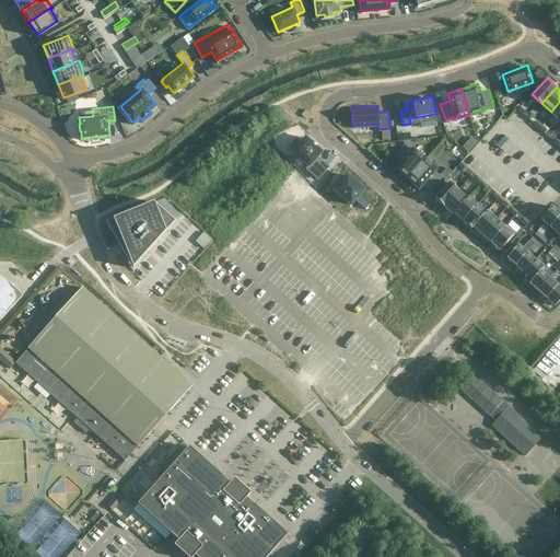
[(469,148),(478,138),(473,132),(463,142),(469,148)]
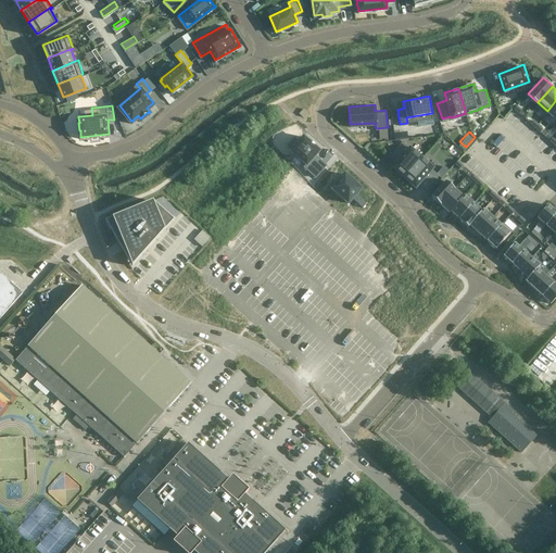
[(303,134),(299,139),(294,135),(287,142),(292,147),(290,149),(306,163),(304,165),(315,175),(326,163),(315,153),(319,149),(314,143),(310,139),(303,134)]
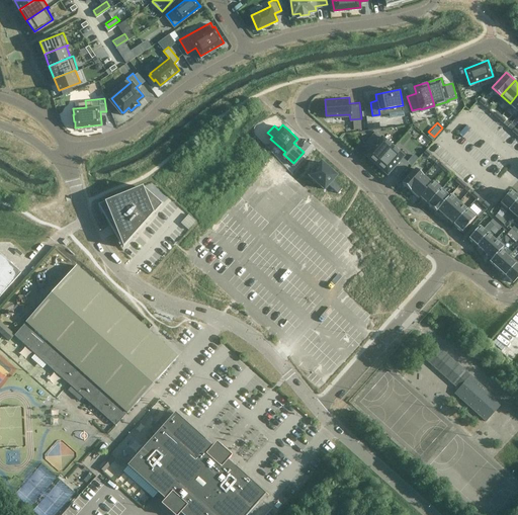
[(374,130),(365,141),(372,147),(365,154),(376,163),(393,145),(381,136),(374,130)]
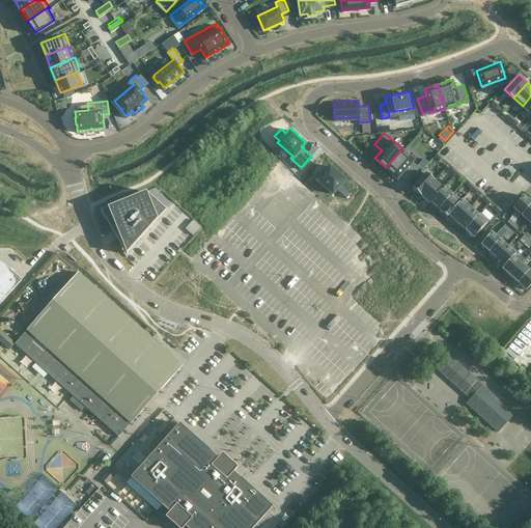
[(402,148),(386,167),(396,176),(403,168),(411,174),(419,165),(412,159),(413,158),(402,148)]
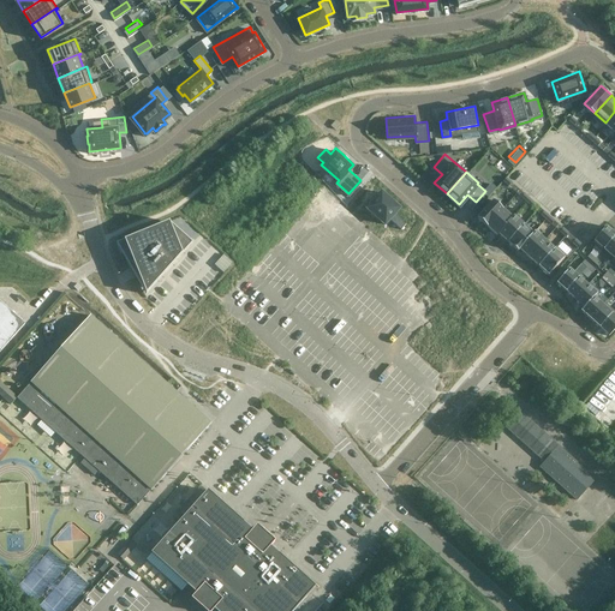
[(384,222),(389,216),(401,227),(406,221),(394,211),(399,205),(381,190),(366,205),(384,222)]
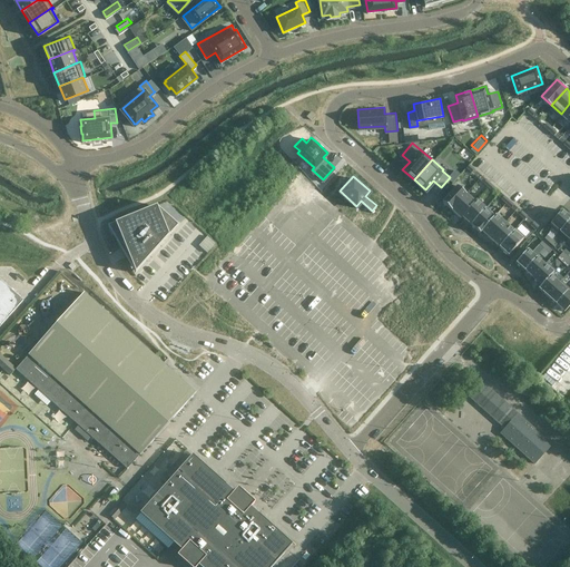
[(451,208),(465,192),(457,183),(441,199),(451,208)]
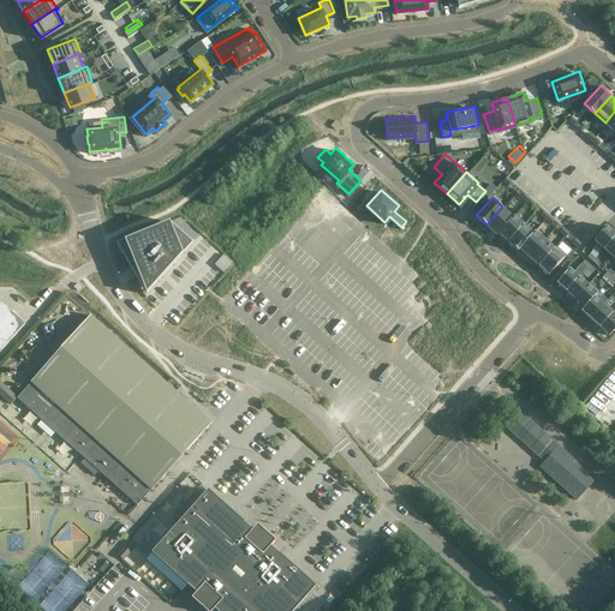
[(499,231),(513,215),(502,207),(487,225),(496,233),(499,231)]
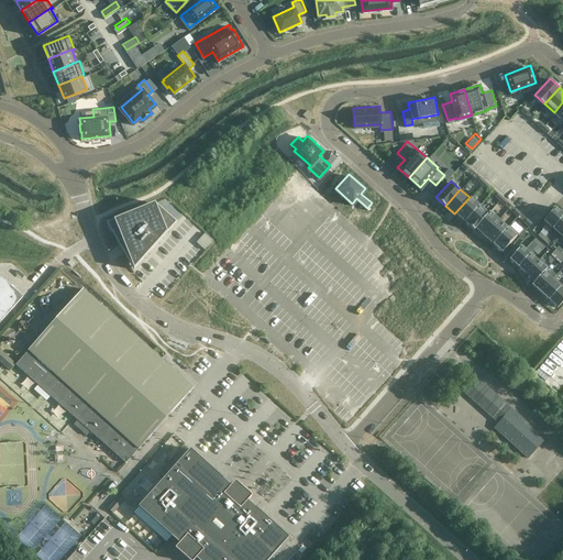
[(465,219),(479,204),(471,195),(470,197),(456,211),(465,219)]
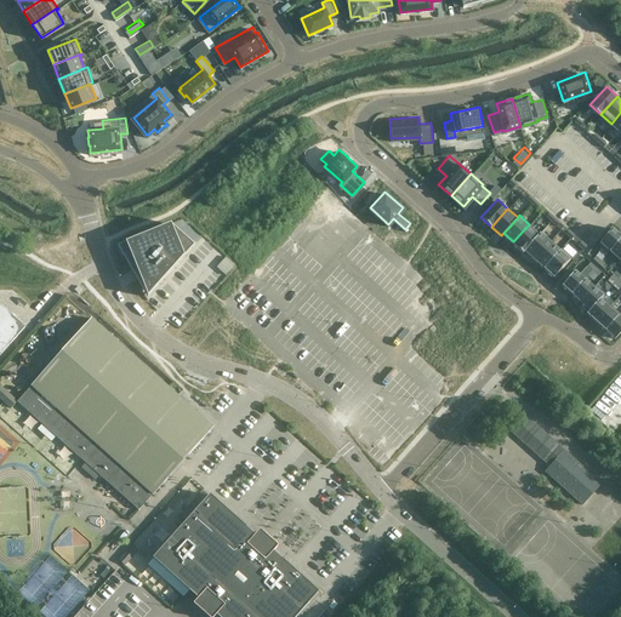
[(524,249),(539,233),(529,224),(513,241),(523,251),(524,249)]
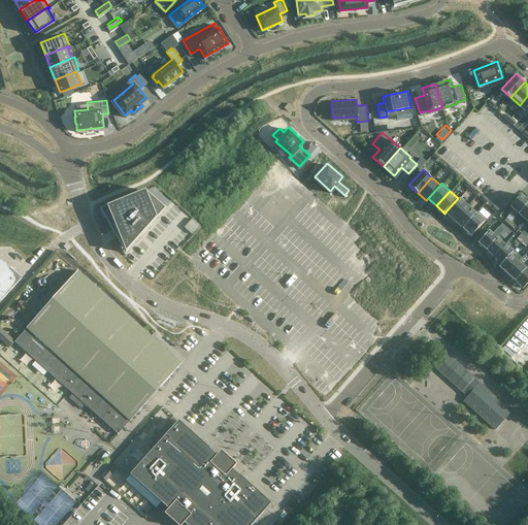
[(135,192),(100,206),(130,245),(165,206),(135,192)]
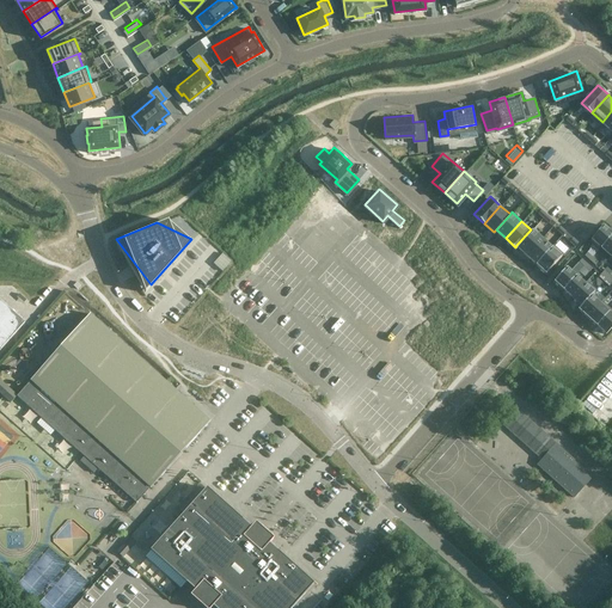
[(611,232),(611,229),(604,222),(591,237),(600,245),(611,232)]
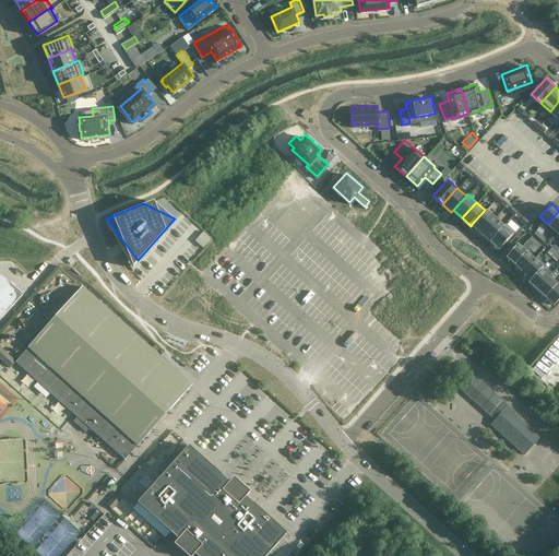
[(480,232),(495,215),(486,208),(485,210),(472,224),(480,232)]
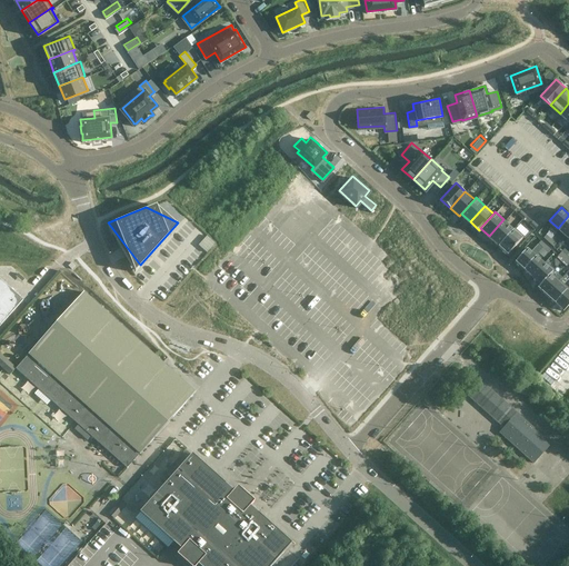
[(568,232),(568,216),(558,228),(567,236),(568,232)]
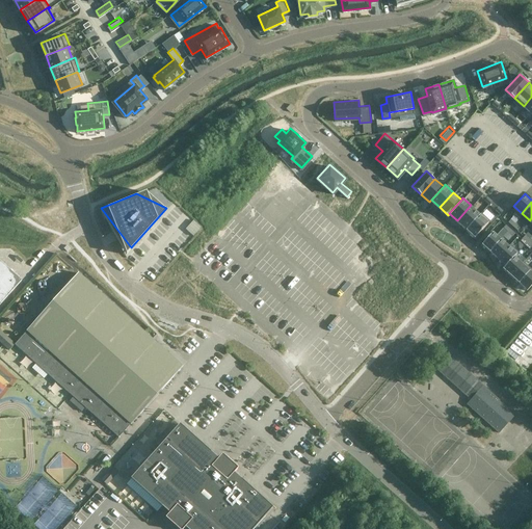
[(466,229),(479,213),(471,205),(457,220),(466,229)]
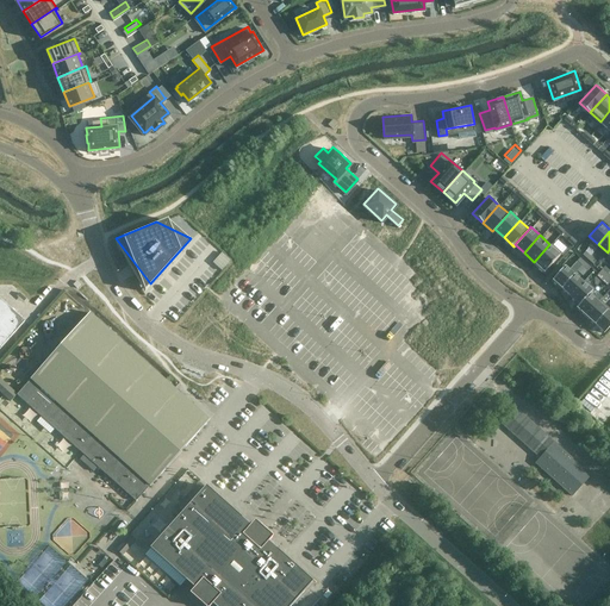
[(545,272),(560,254),(549,244),(534,262),(545,272)]
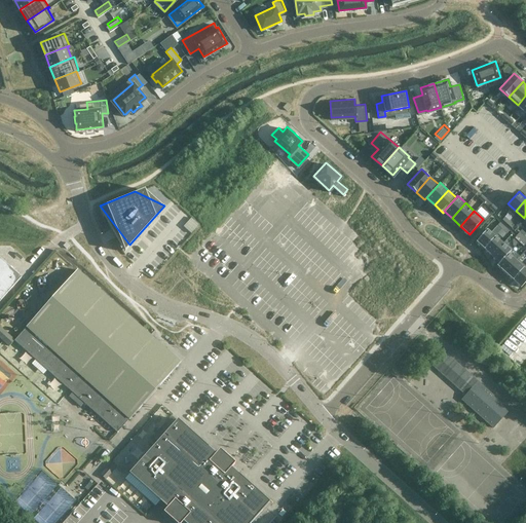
[(484,247),(495,234),(487,227),(476,239),(484,247)]
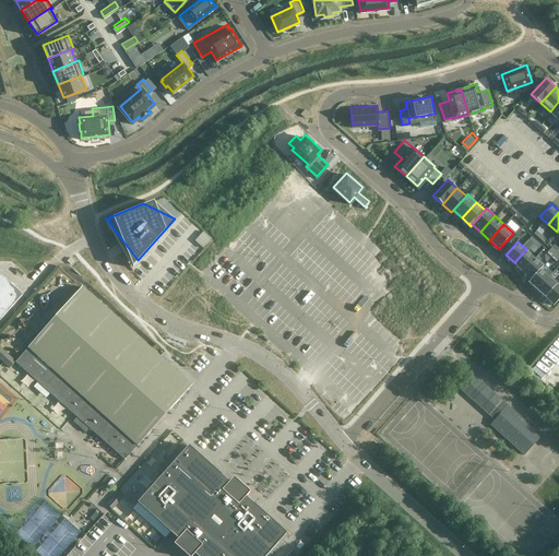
[(523,270),(534,257),(526,249),(514,262),(523,270)]
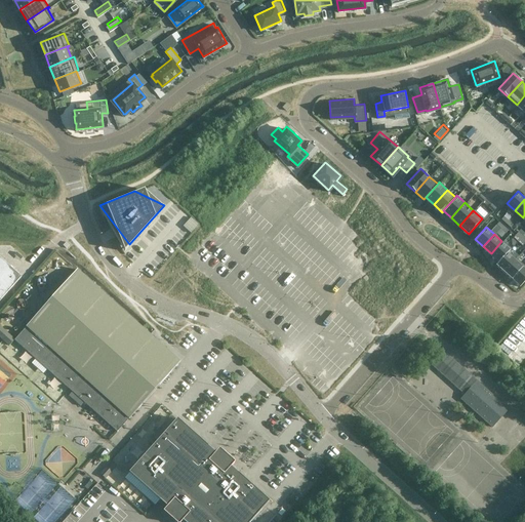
[(501,241),(491,253),(498,261),(507,251),(510,248),(501,241)]
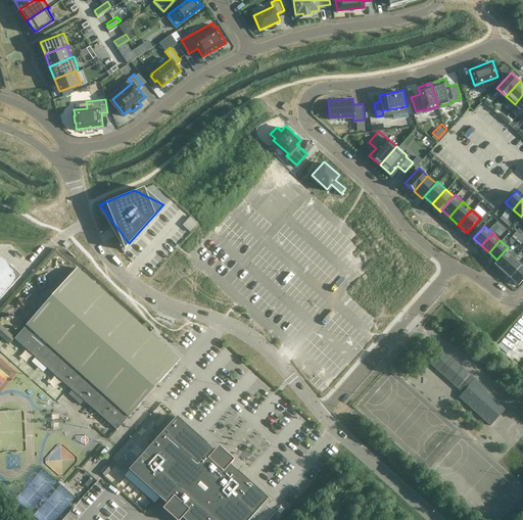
[(502,270),(513,256),(505,250),(496,260),(493,263),(502,270)]
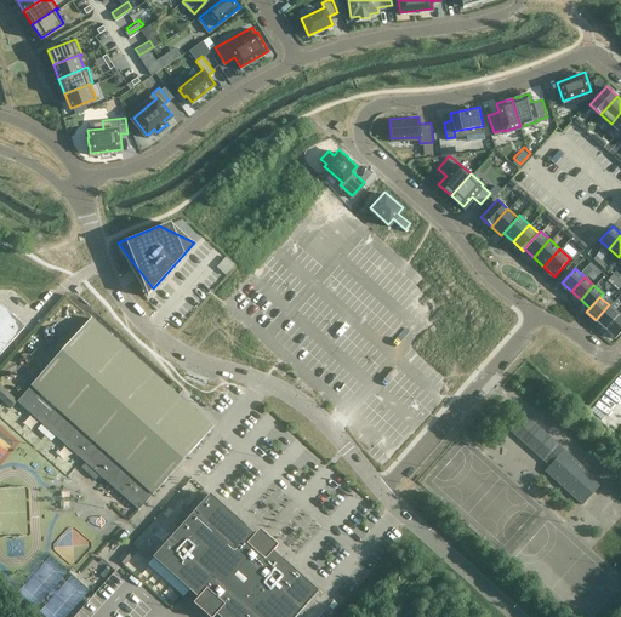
[(0,300),(0,352),(27,324),(0,300)]
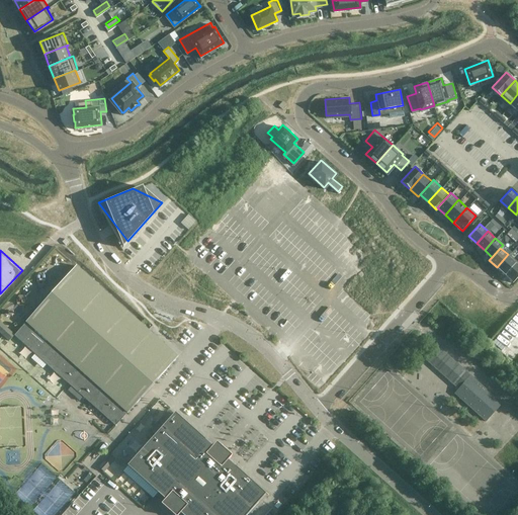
[(505,273),(515,261),(508,254),(497,267),(505,273)]
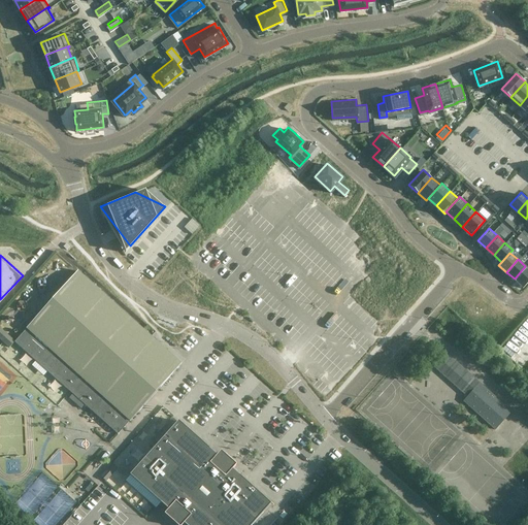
[(523,287),(527,280),(527,268),(525,266),(515,279),(523,287)]
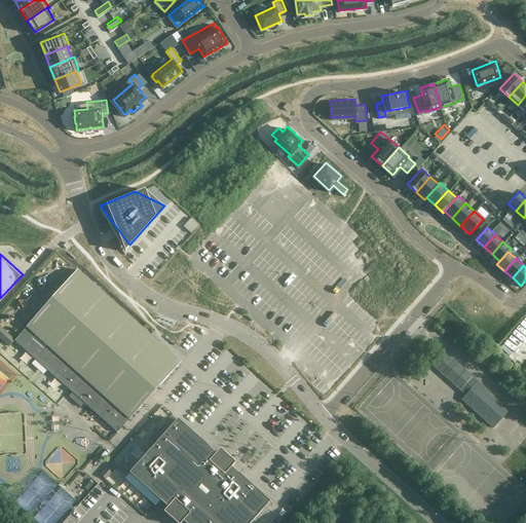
[(172,352),(142,326),(77,268),(14,338),(117,431),(150,394),(180,360),(172,352)]
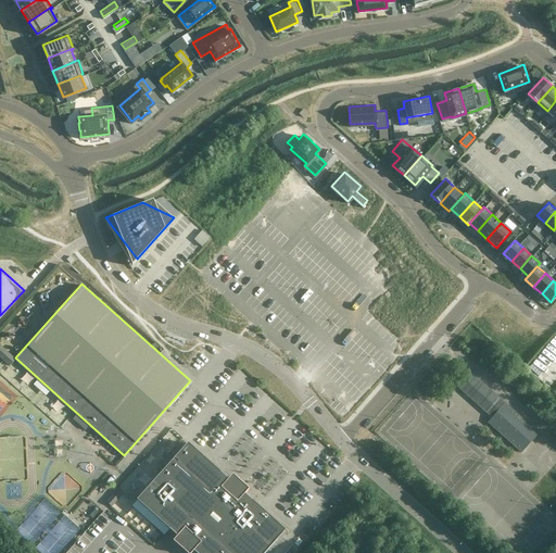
[(0,352),(10,362),(16,355),(0,339),(0,352)]
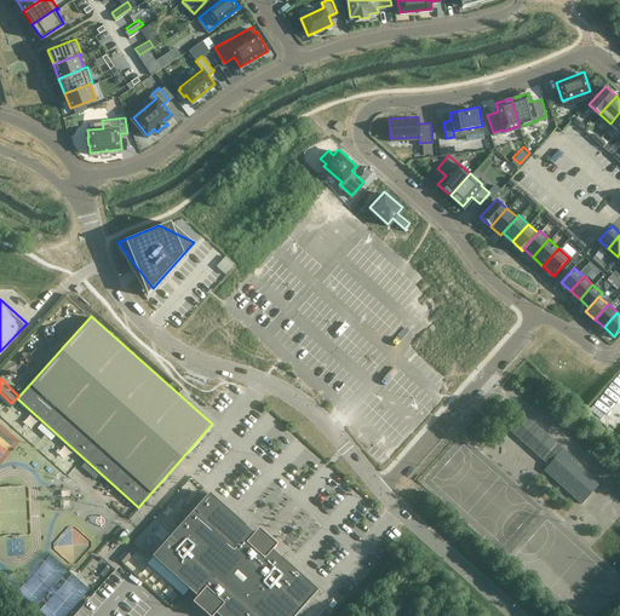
[(581,501),(601,479),(524,412),(510,429),(549,462),(544,467),(581,501)]
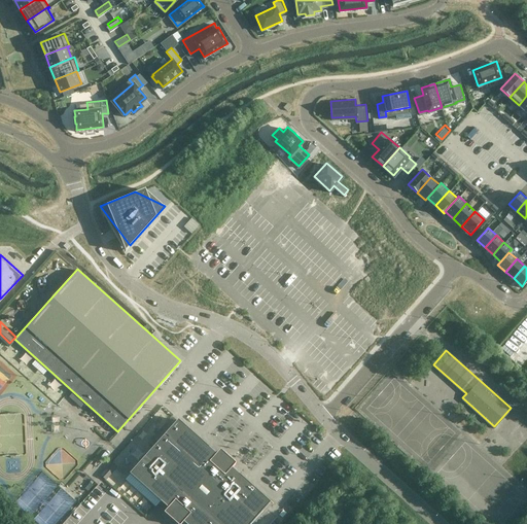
[(248,523),(270,500),(178,418),(130,472),(187,523),(248,523)]
